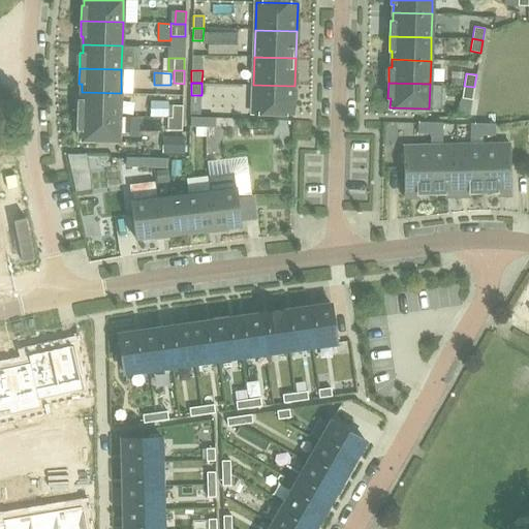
[(252,113),(293,114),(294,86),(253,85),(252,113)]
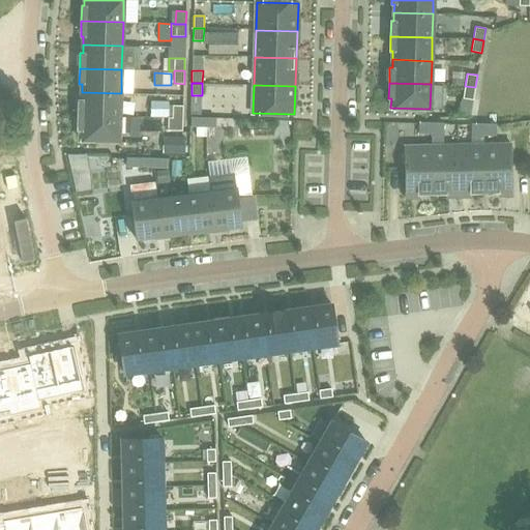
[(463,98),(473,99),(475,87),(465,86),(463,98)]
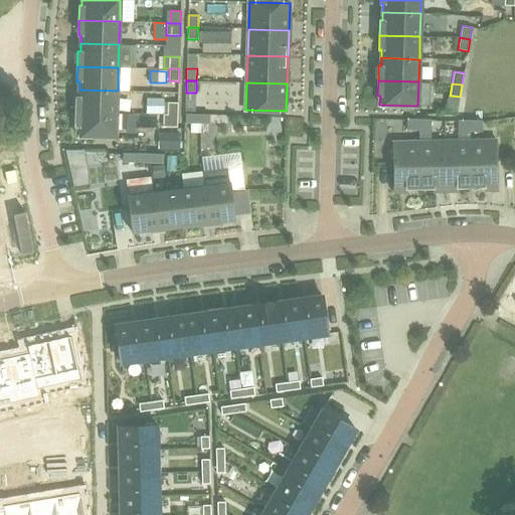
[(76,97),(75,112),(117,114),(118,91),(79,90),(78,97),(76,97)]
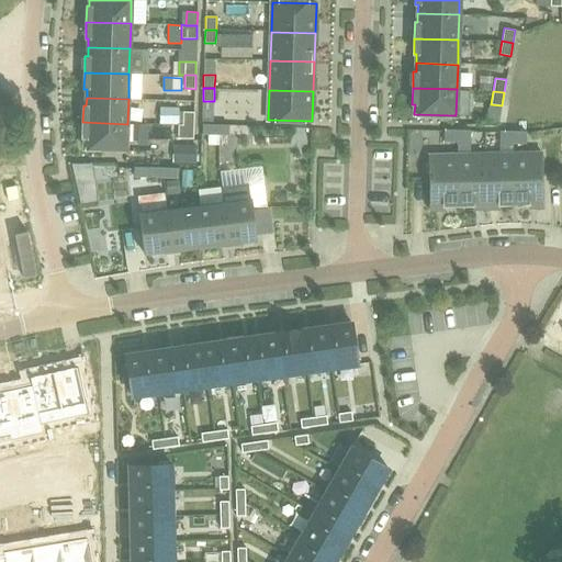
[(159,124),(178,124),(178,108),(159,108),(159,124)]
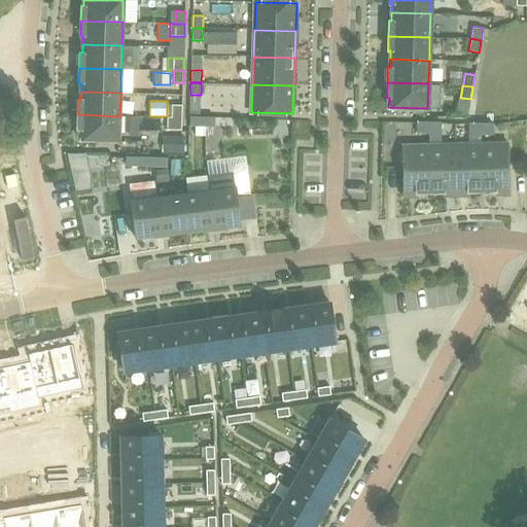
[(172,105),(171,117),(182,117),(182,105),(172,105)]
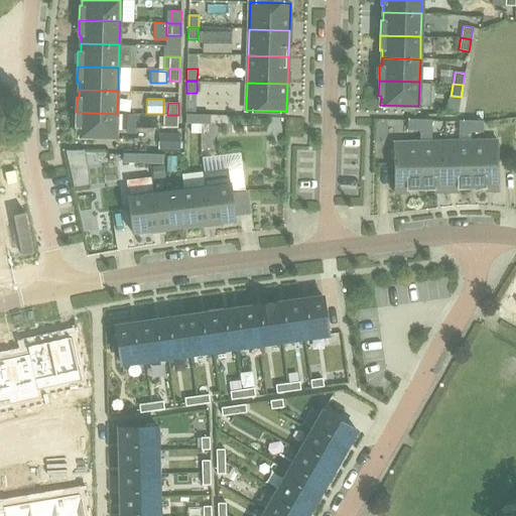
[(78,136),(116,137),(117,114),(76,112),(76,127),(78,127),(78,136)]
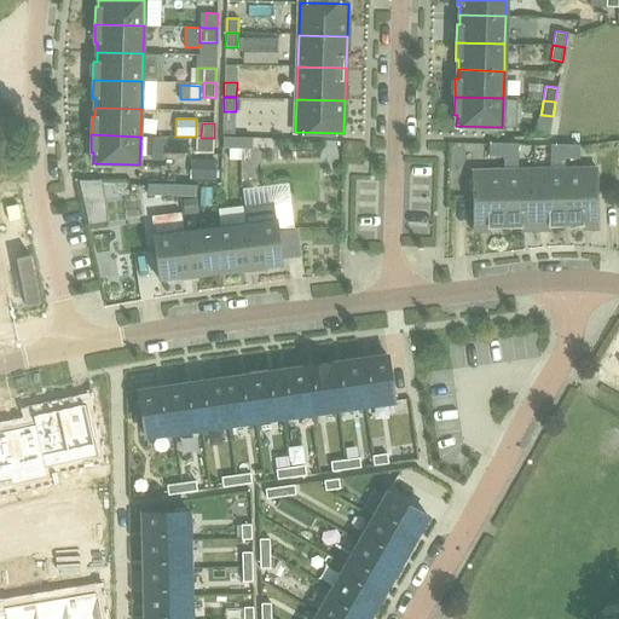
[(201,152),(213,152),(214,138),(201,138),(201,152)]
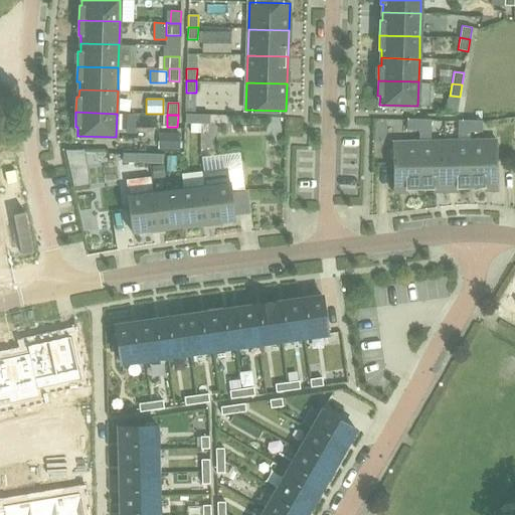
[(198,127),(198,118),(185,117),(185,126),(198,127)]
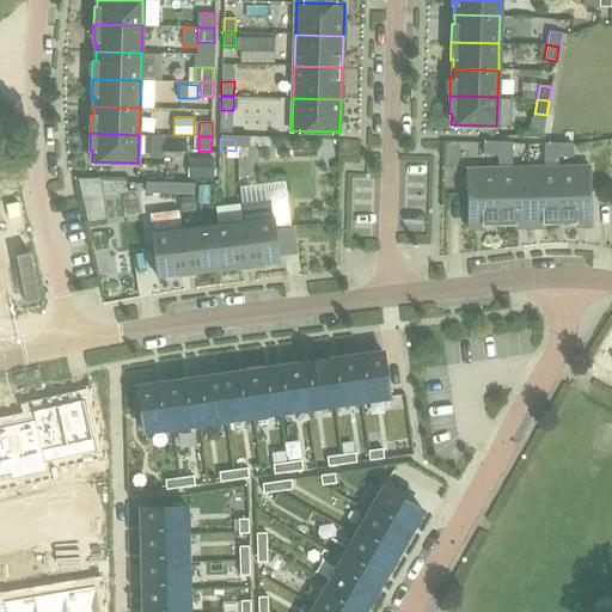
[(252,140),(236,140),(236,151),(251,151),(252,140)]
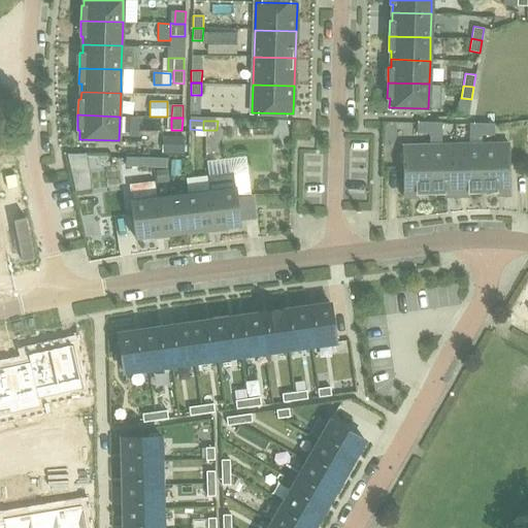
[(417,136),(428,137),(428,125),(417,125),(417,136)]
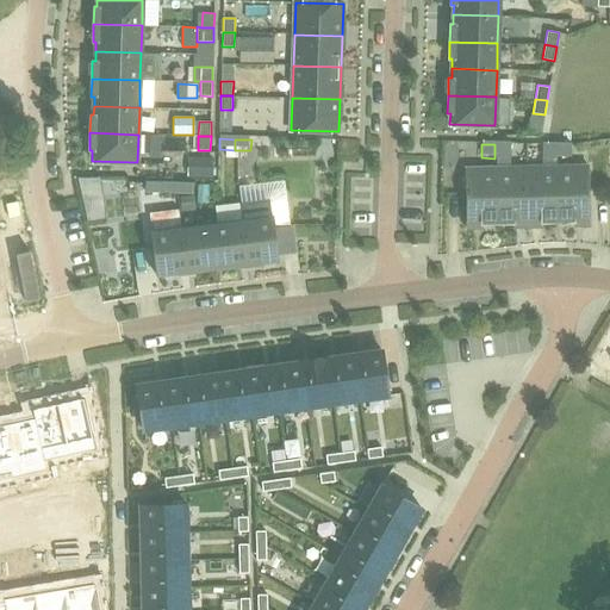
[(509,145),(495,144),(495,159),(495,161),(509,161),(509,145)]
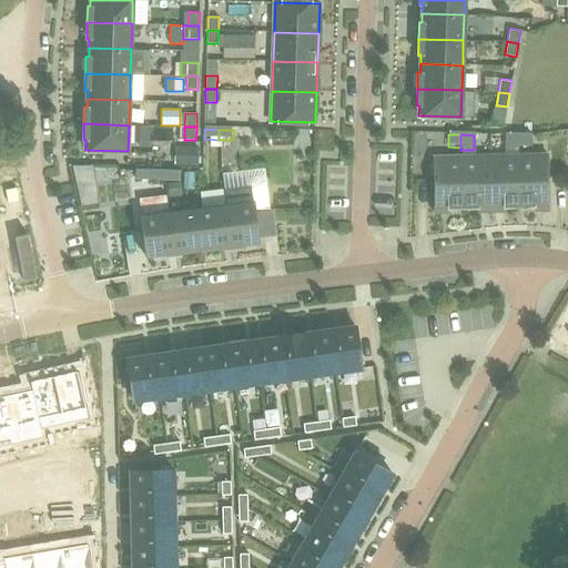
[(518,151),(518,149),(518,137),(504,135),(504,151),(518,151)]
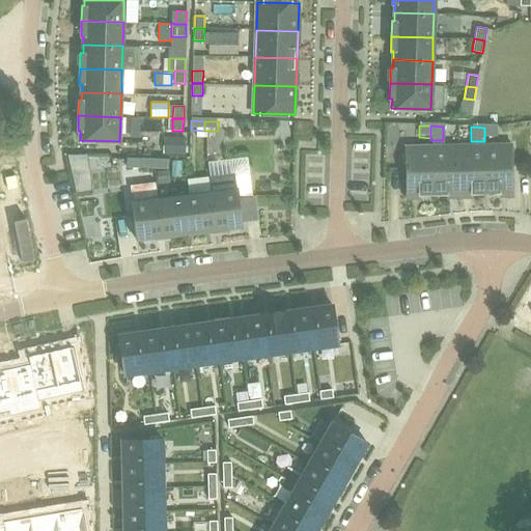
[(484,128),(484,139),(496,139),(497,128),(484,128)]
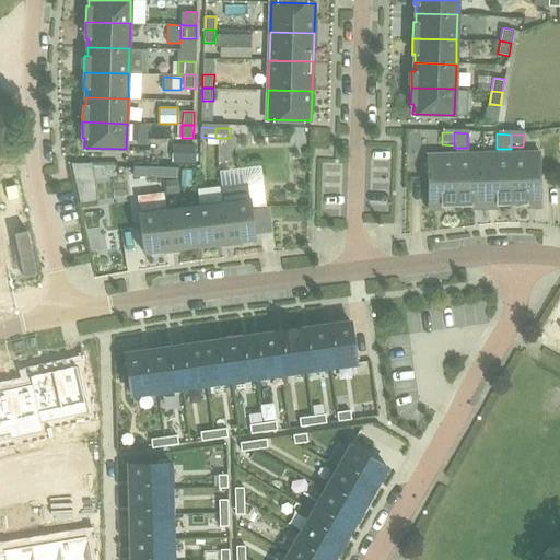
[(511,152),(512,203),(527,203),(527,207),(541,207),(539,151),(511,152)]
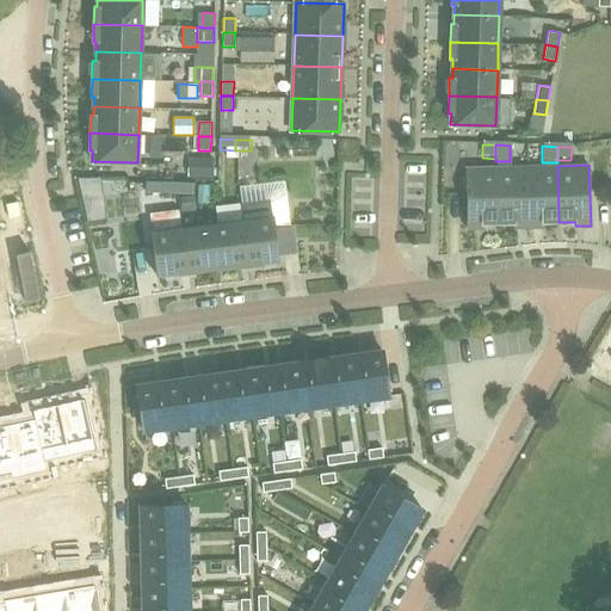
[(543,222),(559,222),(557,166),(528,167),(529,227),(543,227),(543,222)]
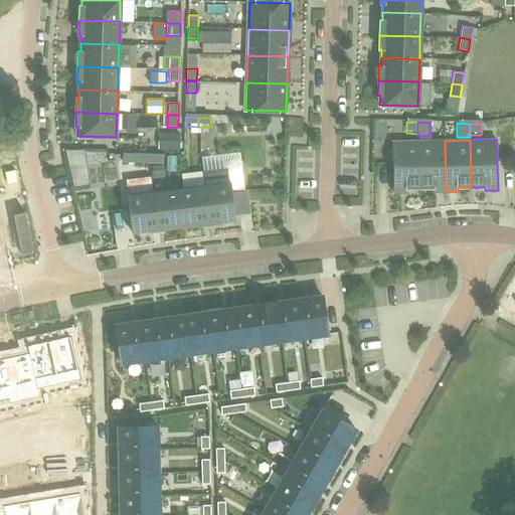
[(406,188),(420,188),(419,141),(393,142),(394,192),(406,192),(406,188)]
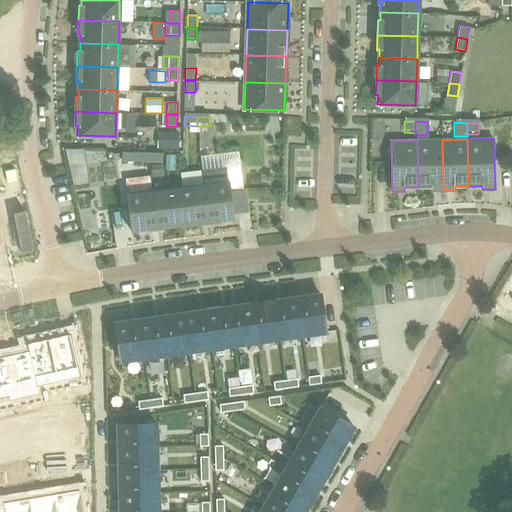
[(442,140),(417,140),(418,187),(431,187),(432,190),(443,190),(442,140)]
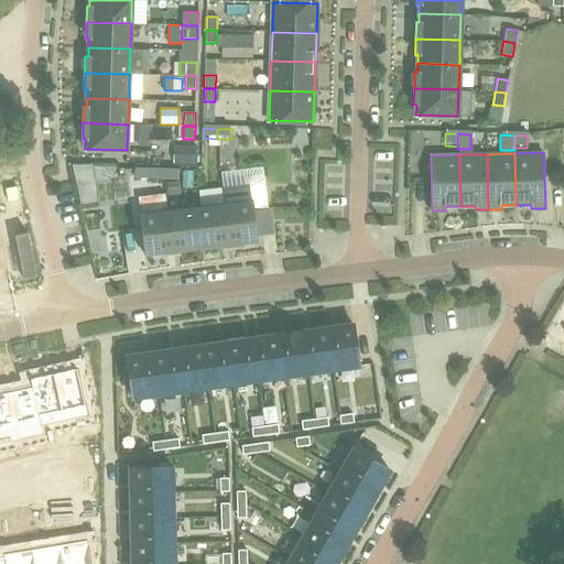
[(165,182),(166,170),(153,169),(152,182),(165,182)]
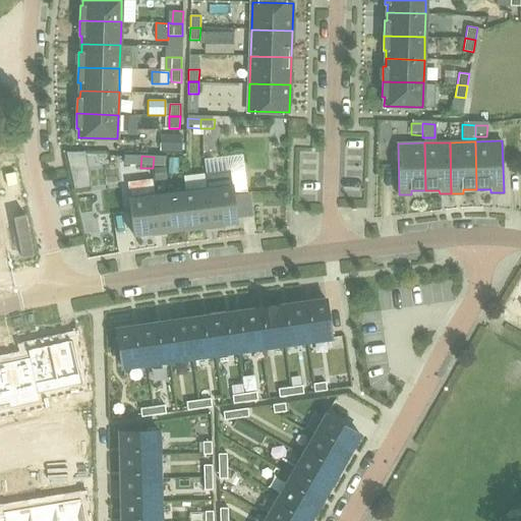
[(166,157),(154,157),(153,168),(165,169),(166,157)]
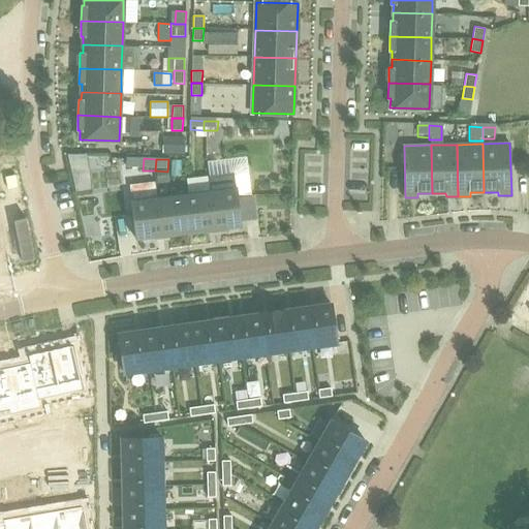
[(210,190),(215,229),(242,226),(237,187),(236,187),(234,173),(209,176),(211,190),(210,190)]
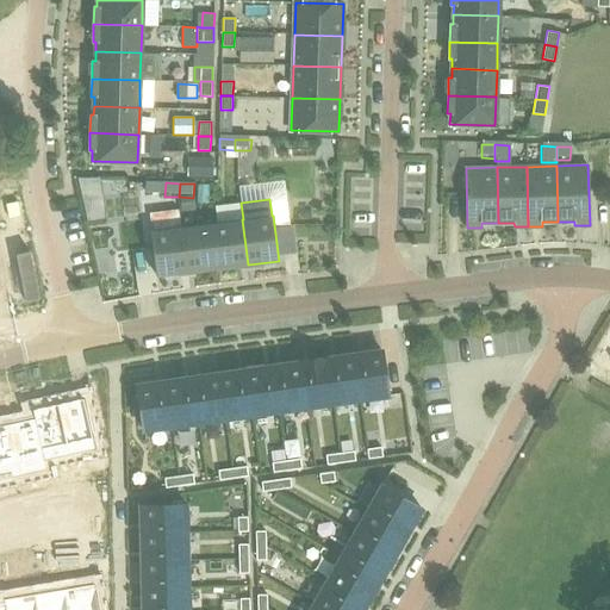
[(182,226),(180,213),(150,217),(157,277),(187,273),(182,226)]
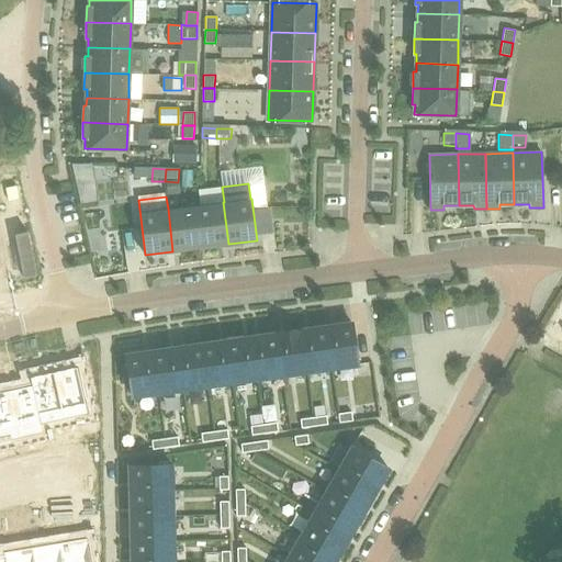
[(195,205),(201,247),(228,244),(223,202),(195,205)]
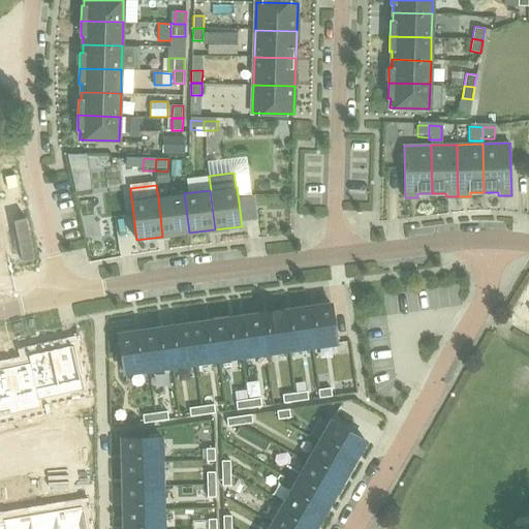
[(158,196),(162,237),(189,232),(184,193),(158,196)]
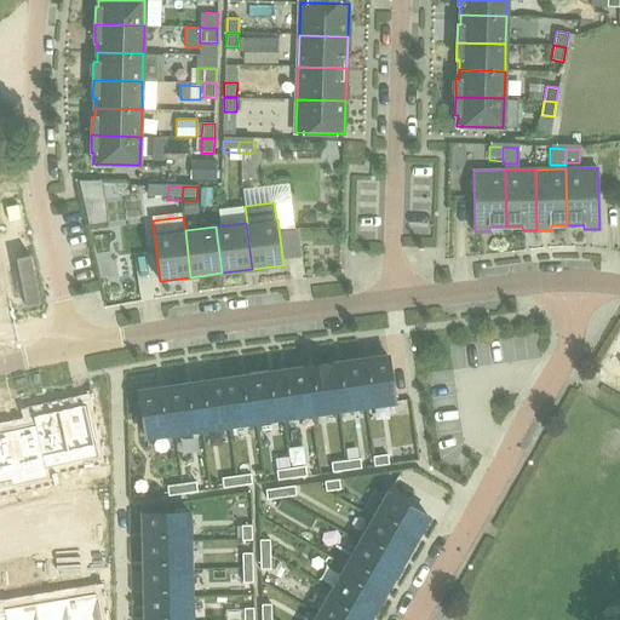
[(388,355),(360,360),(367,406),(394,402),(388,355)]
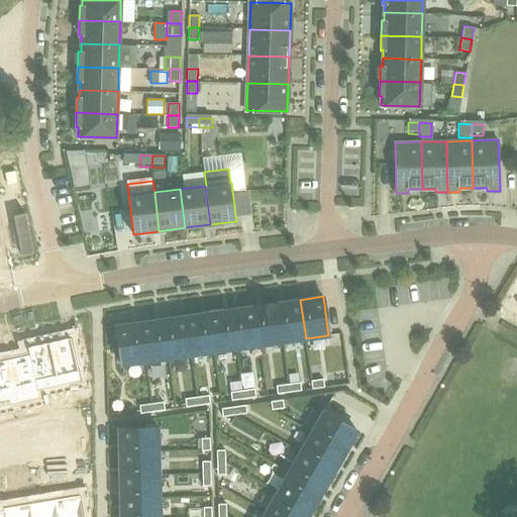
[(283,341),(306,338),(300,300),(277,303),(283,341)]
